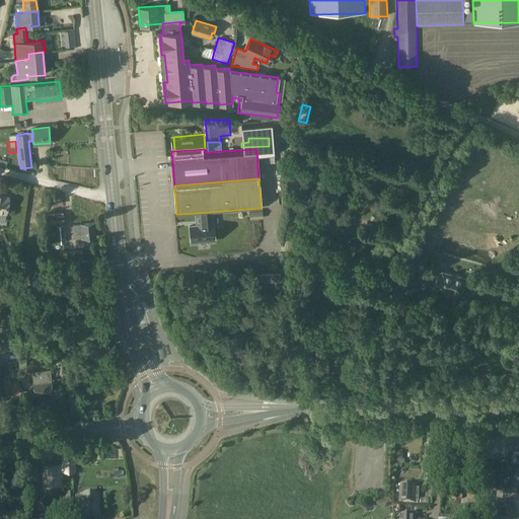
[(0,196),(0,212),(6,213),(9,198),(0,196)]
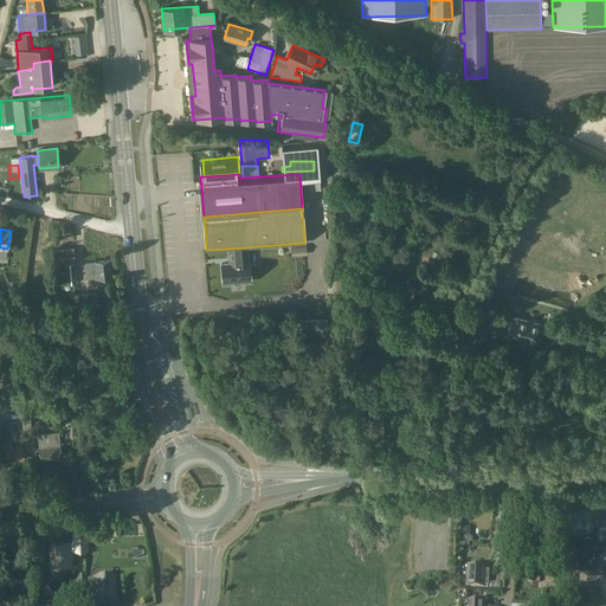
[(305,246),(290,247),(291,257),(307,255),(305,246)]
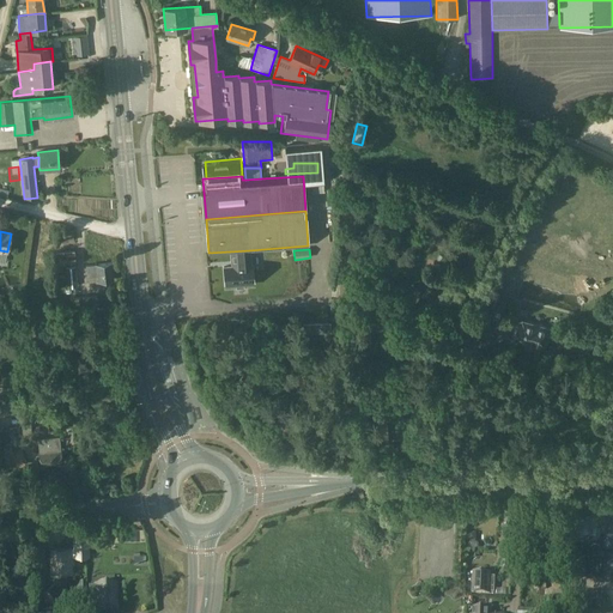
[(230,252),(231,266),(223,266),(224,286),(247,285),(253,284),(252,265),(249,265),(249,250),(230,252)]
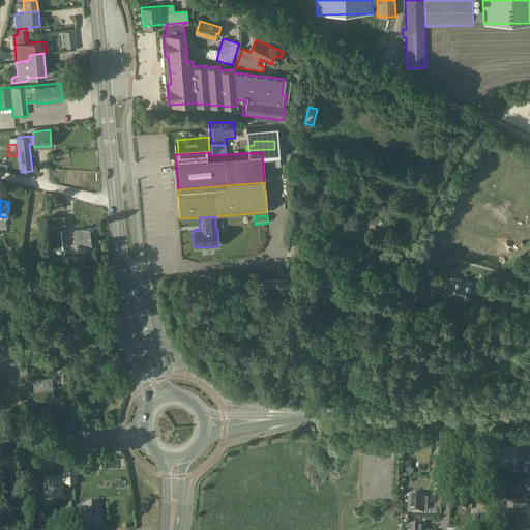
[(64,217),(49,218),(50,230),(65,228),(64,217)]
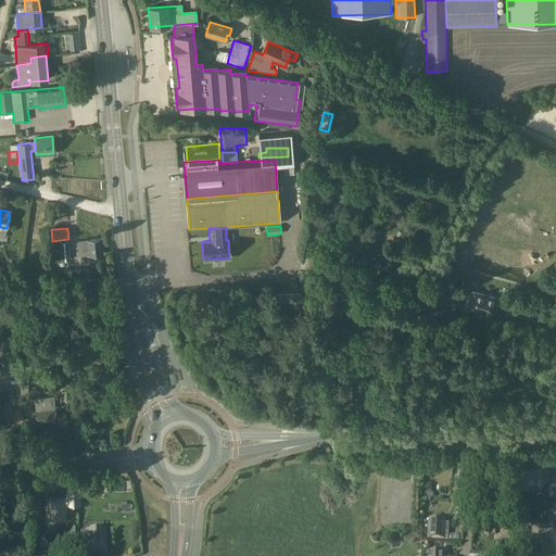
[(341,248),(354,251),(356,239),(344,236),(341,248)]
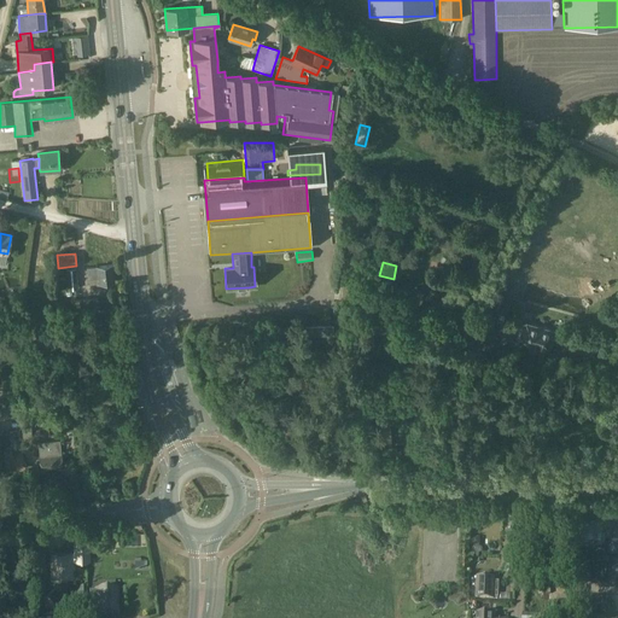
[(95,268),(95,267),(87,268),(88,280),(97,280),(98,284),(114,283),(112,266),(95,268)]
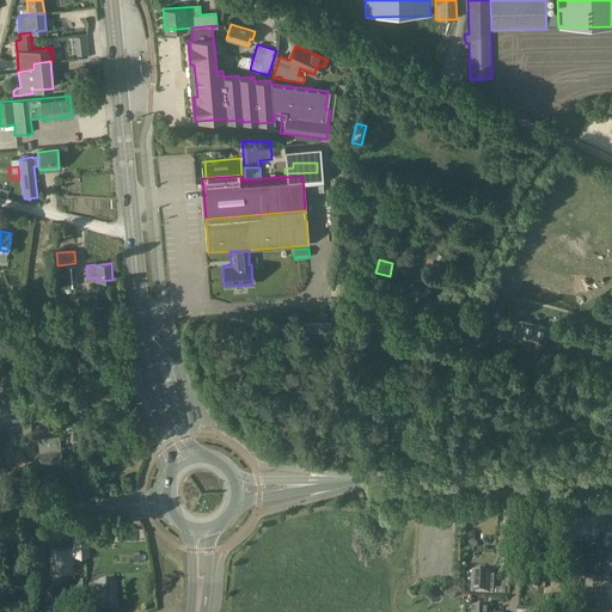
[(65,268),(67,287),(78,286),(75,267),(65,268)]
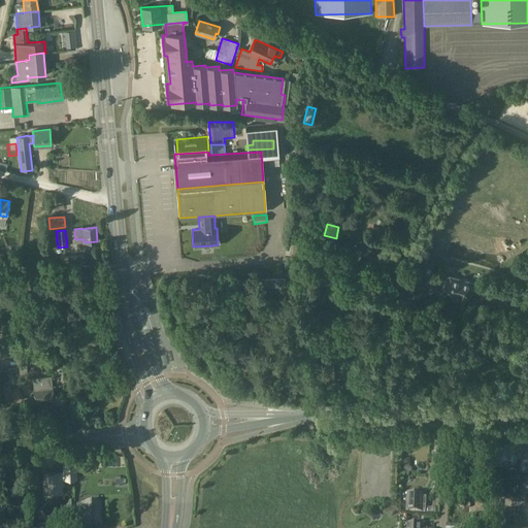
[(20,265),(15,253),(2,258),(7,270),(20,265)]
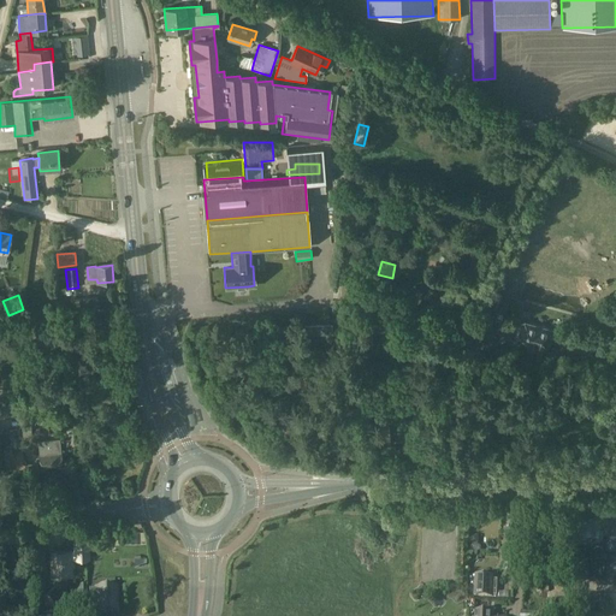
[(77,298),(72,300),(73,313),(78,312),(82,312),(100,311),(98,297),(77,298)]
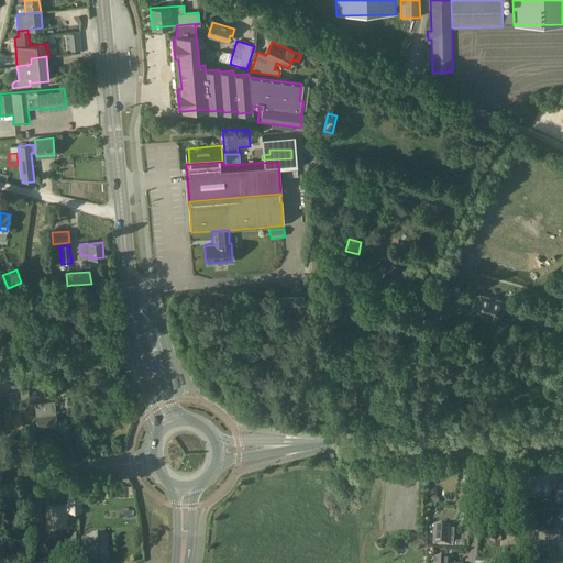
[(434,291),(443,294),(446,283),(438,280),(434,291)]
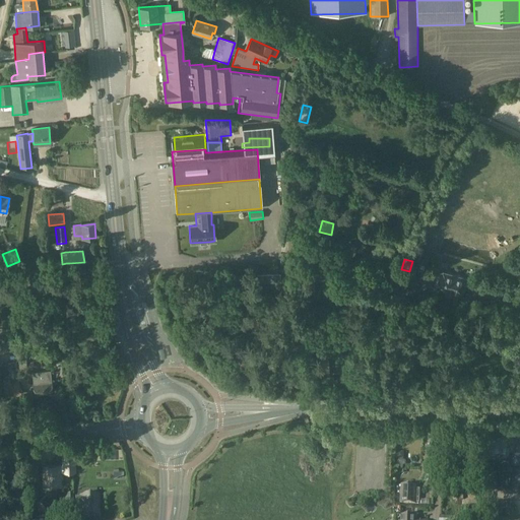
[(468,278),(443,271),(443,273),(438,272),(434,286),(439,287),(438,289),(447,293),(446,294),(454,296),(454,295),(463,297),(468,278)]
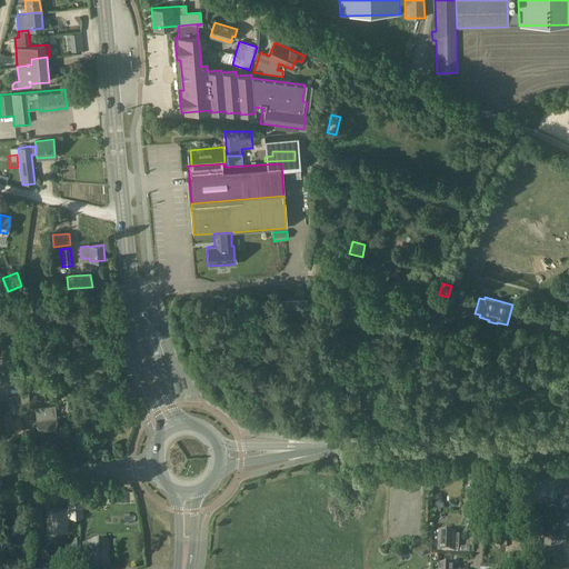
[(300,308),(303,307),(303,299),(280,301),(281,309),(292,308),(292,313),(300,312),(300,308)]
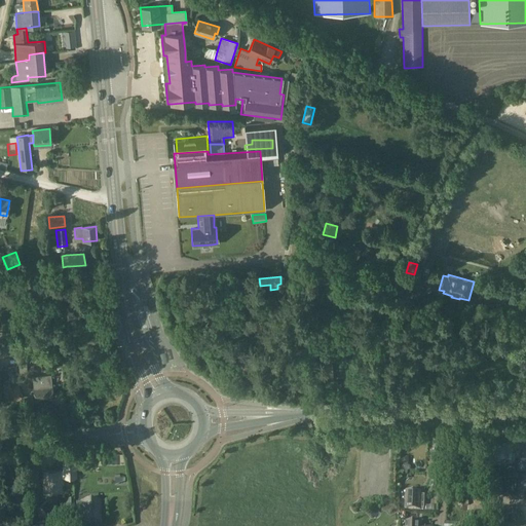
[(420,292),(408,289),(407,296),(418,299),(420,292)]
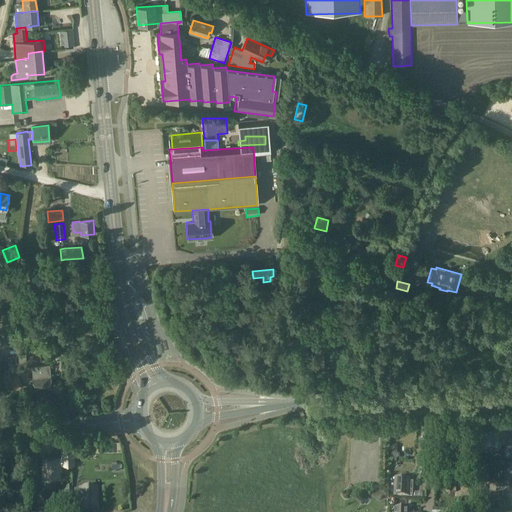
[(71,316),(75,315),(75,319),(85,318),(85,310),(70,311),(71,316)]
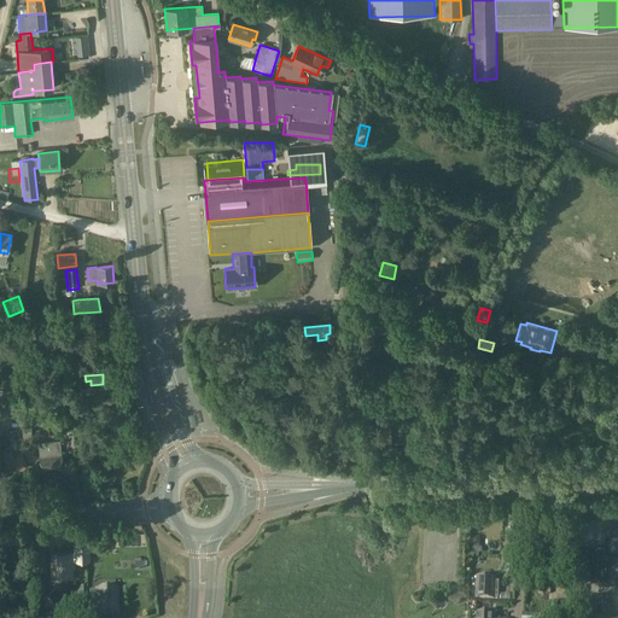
[(54,380),(56,390),(48,390),(50,396),(75,394),(74,379),(54,380)]
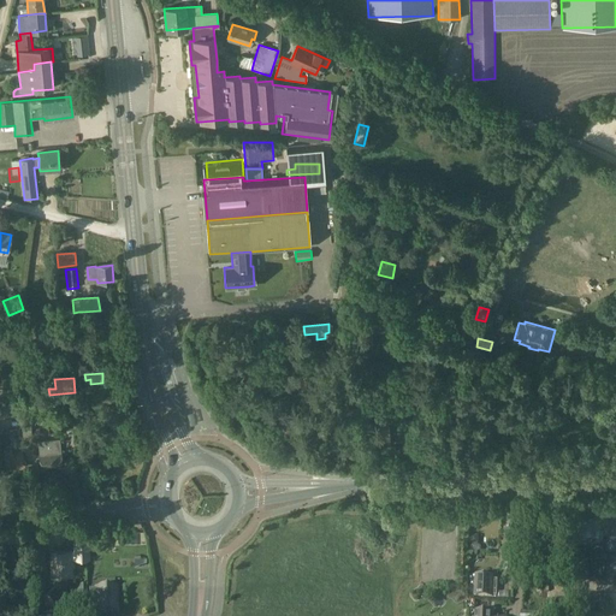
[(29,415),(21,416),(23,438),(40,436),(39,427),(31,428),(29,415)]
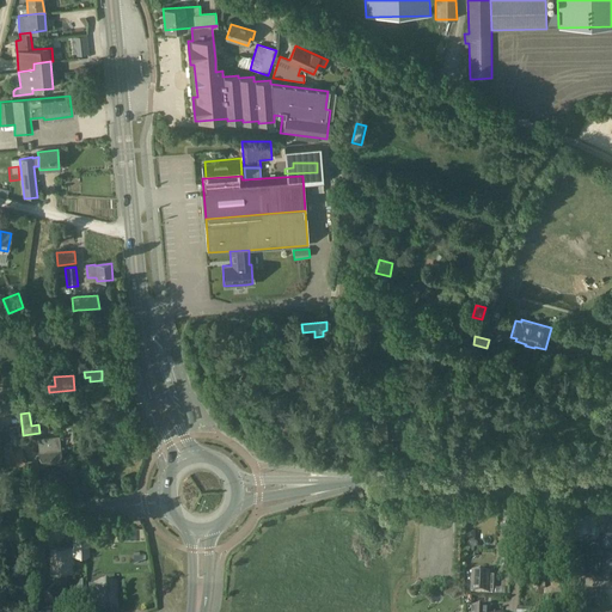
[(385,420),(371,421),(371,430),(372,442),(386,441),(385,420)]
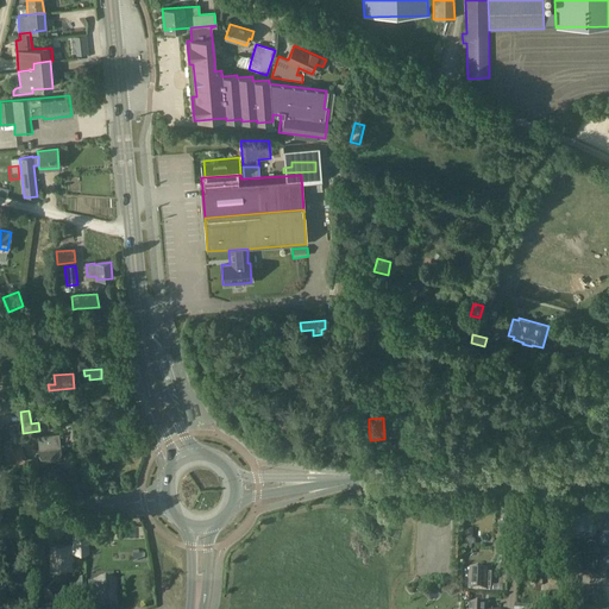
[(62,462),(58,433),(37,437),(41,464),(62,462)]
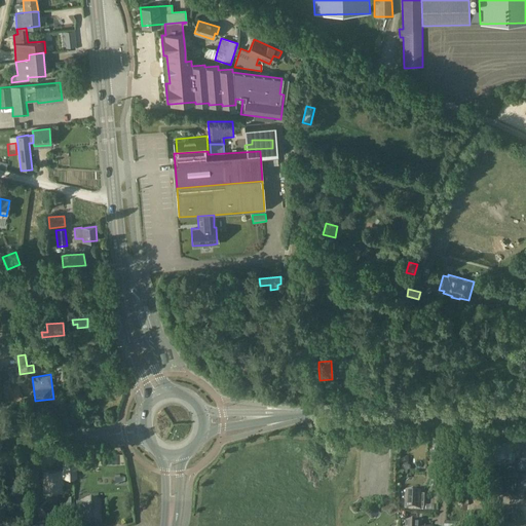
[(19,382),(2,384),(4,402),(22,400),(20,385),(19,382)]
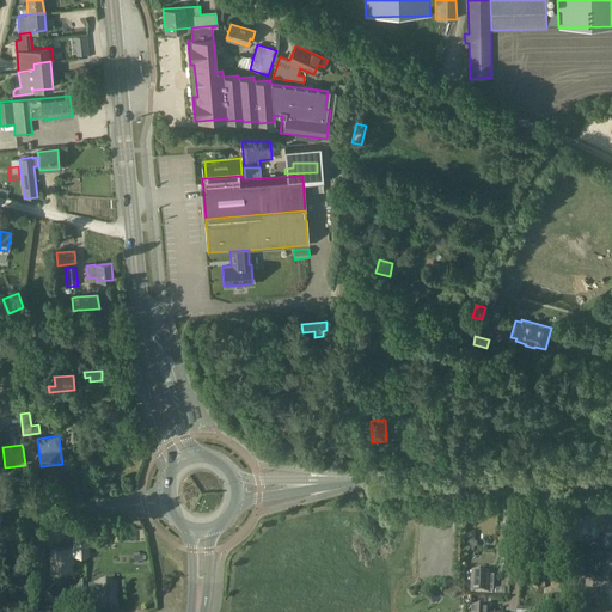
[(592,512),(591,515),(570,515),(569,524),(570,524),(570,526),(573,528),(580,528),(581,526),(581,524),(586,524),(586,532),(592,532),(592,525),(595,525),(595,512),(592,512)]
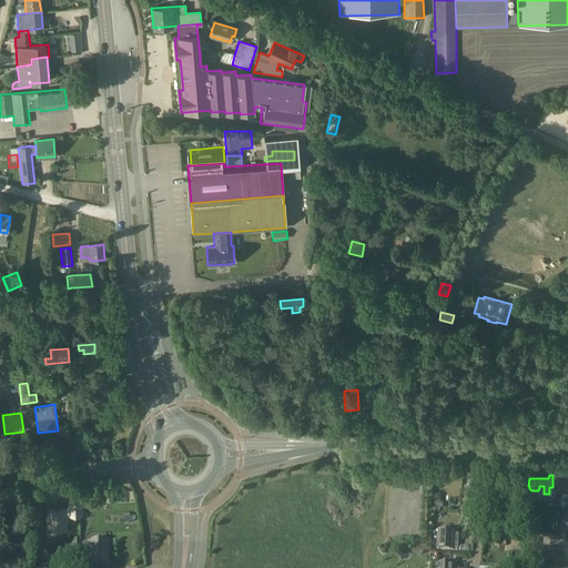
[(68,507),(47,508),(48,533),(67,531),(66,524),(69,524),(68,517),(82,516),(82,506),(85,506),(84,485),(67,486),(68,507)]
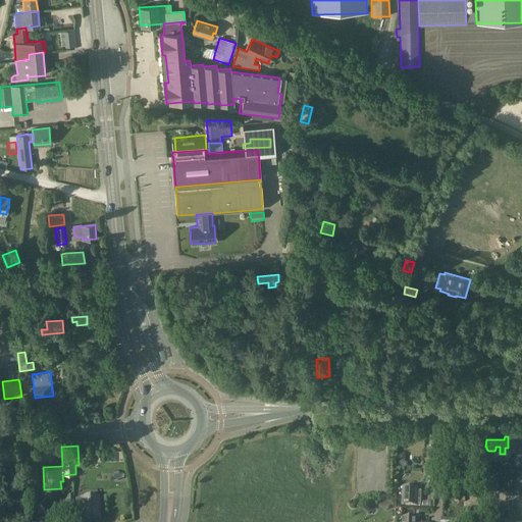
[(498,476),(487,476),(487,485),(498,486),(498,476)]
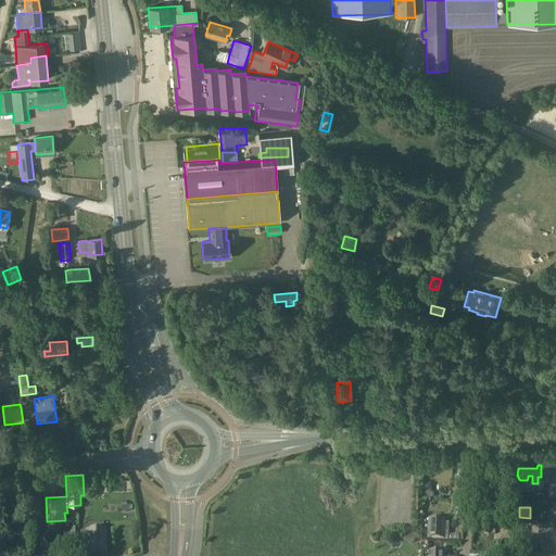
[(430,520),(429,539),(444,539),(444,538),(447,538),(449,523),(445,522),(445,521),(430,520)]
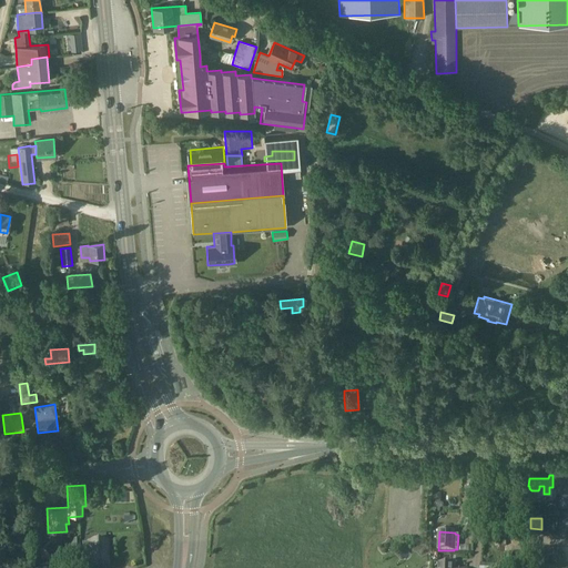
[(107,541),(81,543),(82,556),(89,556),(89,564),(108,564),(107,541)]
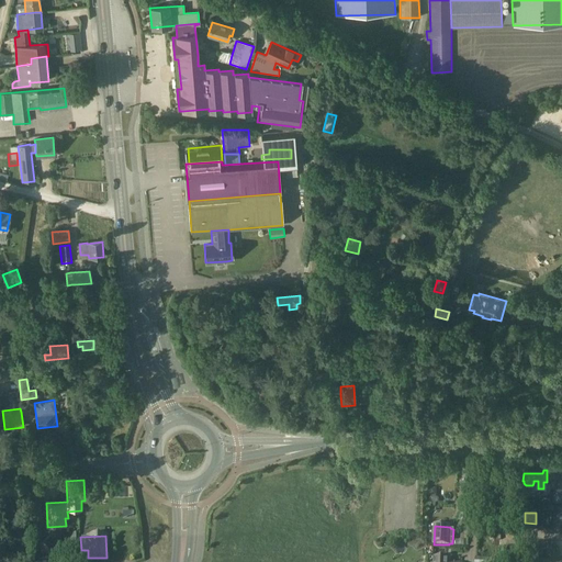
[(543,555),(543,551),(552,551),(551,543),(515,542),(515,551),(536,551),(536,555),(543,555)]
